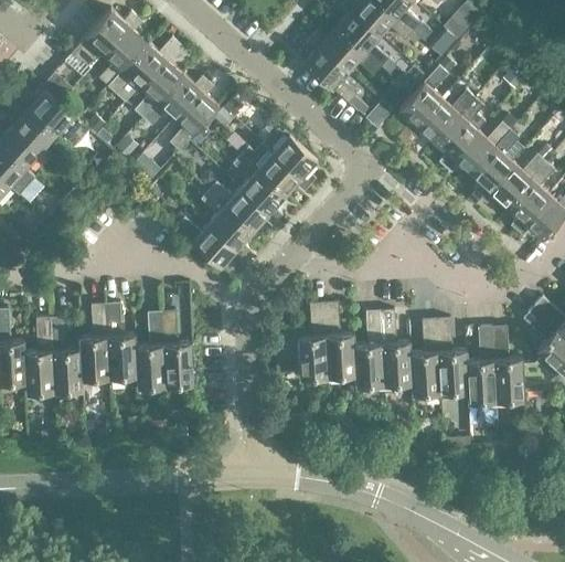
[(420,39),(377,0),(359,0),(358,3),(353,0),(344,0),(343,1),(381,34),(388,24),(405,40),(406,38),(415,45),(420,39)]
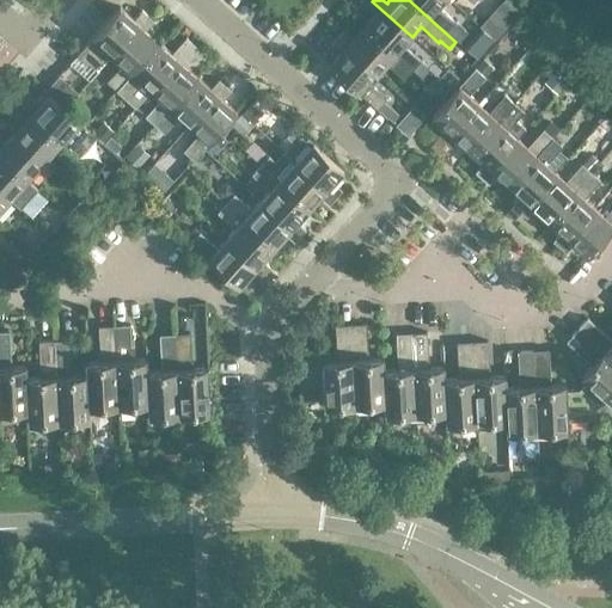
[(445,0),(409,0),(456,42),(463,34),(454,26),(456,24),(438,8),(445,0)]
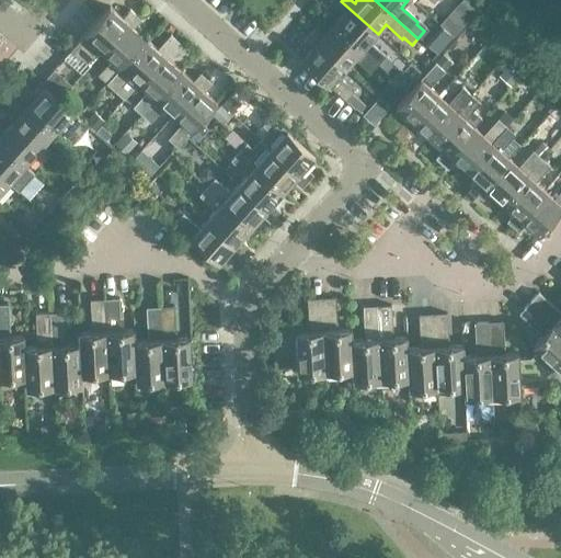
[(378,34),(341,1),(336,7),(344,14),(334,26),(378,66),(388,75),(395,68),(385,59),(386,57),(369,43),(378,34)]
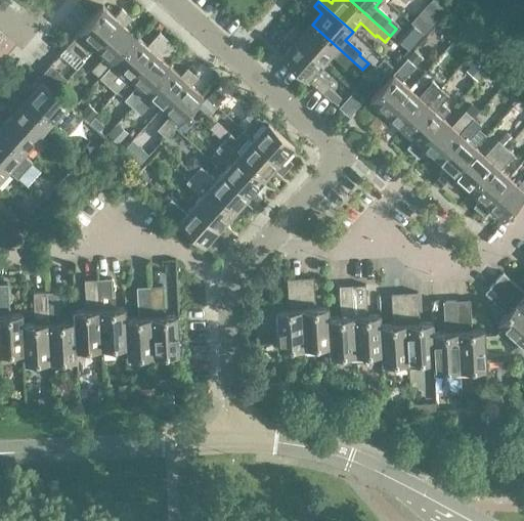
[(103,8),(67,50),(75,57),(88,42),(97,50),(127,16),(122,11),(115,18),(103,8)]
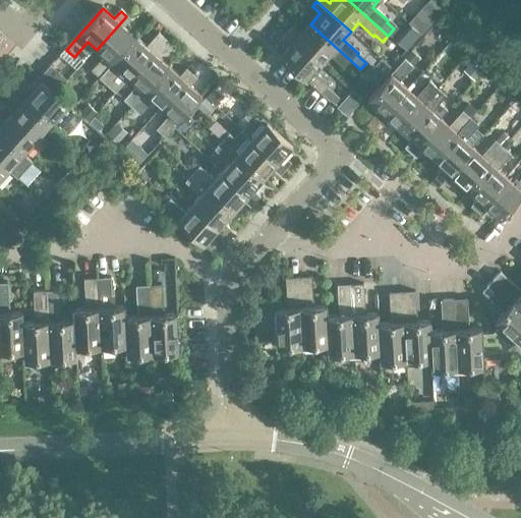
[(126,16),(97,50),(105,57),(92,72),(100,79),(136,38),(124,27),(131,20),(126,16)]
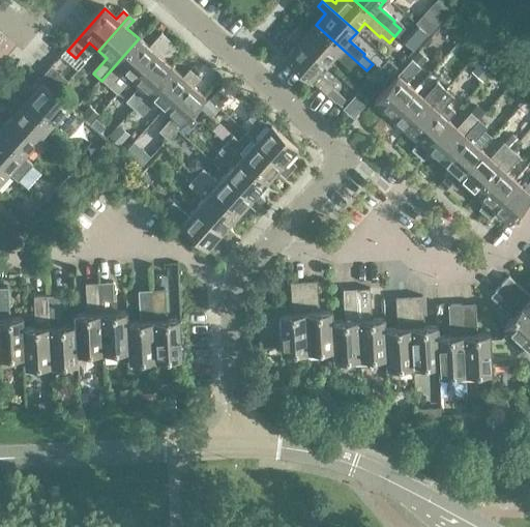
[(415,50),(436,26),(427,18),(405,40),(415,50)]
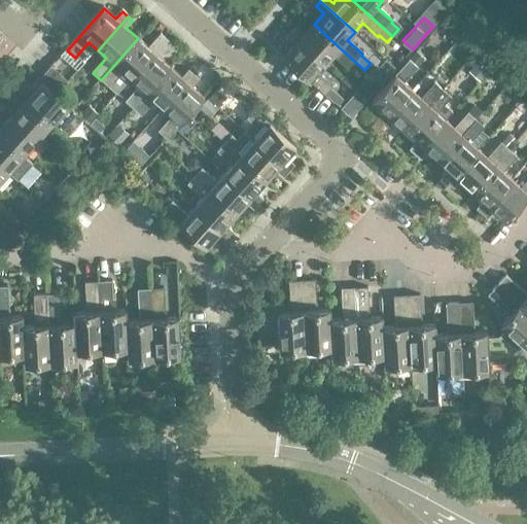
[(355,62),(314,25),(304,36),(295,29),(291,34),(325,65),(332,57),(348,70),(355,62)]
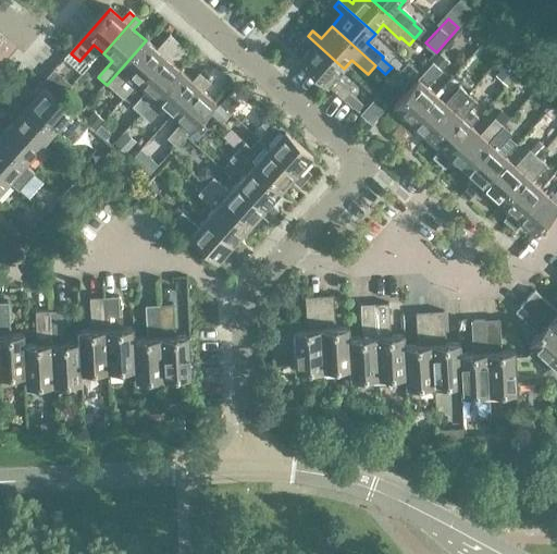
[(344,69),(308,36),(302,42),(310,49),(299,62),(344,101),(351,93),(336,77),(344,69)]
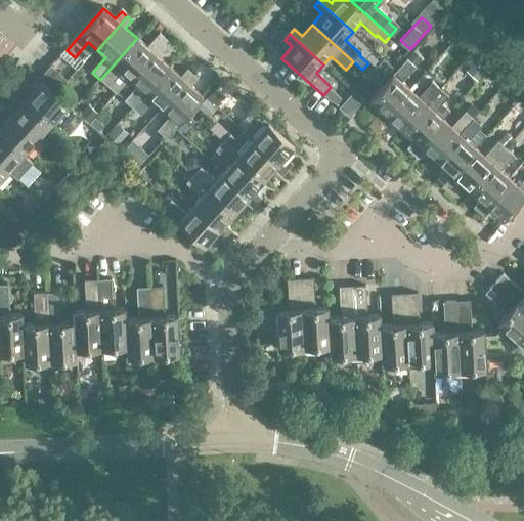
[(130,79),(160,45),(155,40),(147,48),(137,38),(100,80),(116,94),(130,79)]
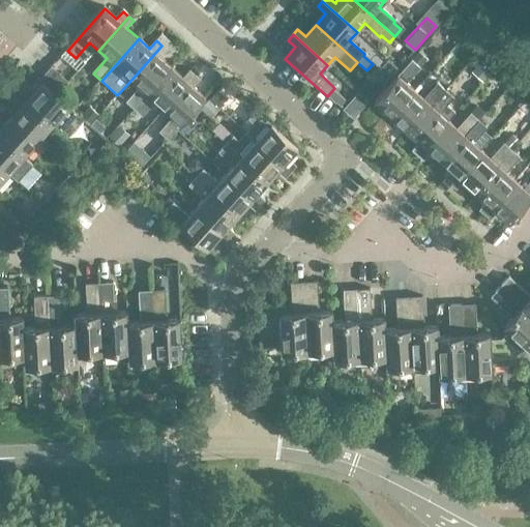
[(162,46),(131,80),(140,88),(126,103),(135,110),(172,68),(160,58),(167,51),(162,46)]
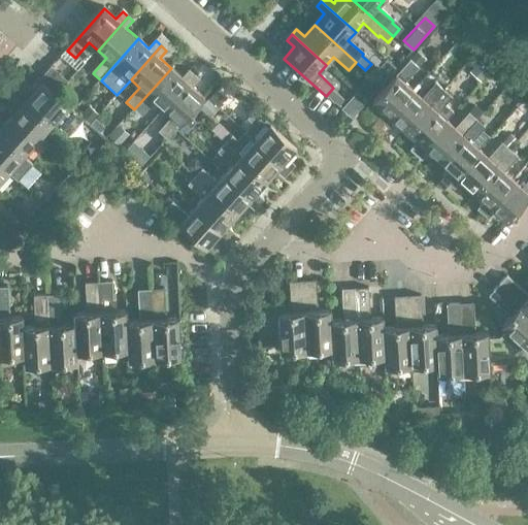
[(409,61),(372,102),(385,112),(377,121),(383,125),(414,91),(404,84),(419,68),(409,61)]
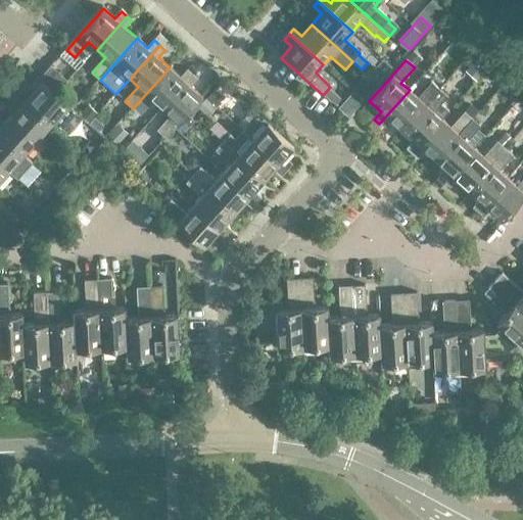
[(170,67),(133,108),(140,115),(154,100),(162,108),(192,75),(187,69),(180,78),(170,67)]
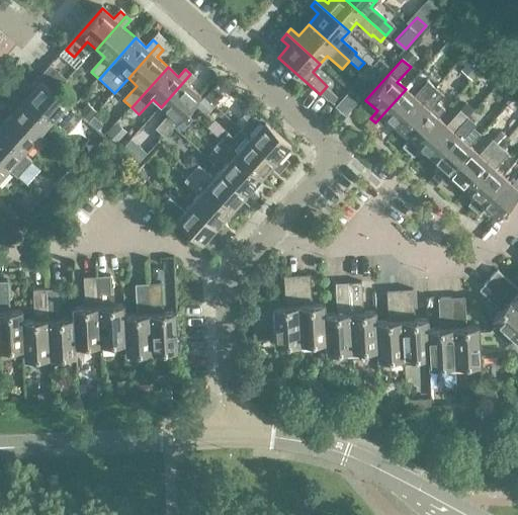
[(190,74),(161,107),(169,114),(156,130),(164,138),(200,96),(189,86),(195,79),(190,74)]
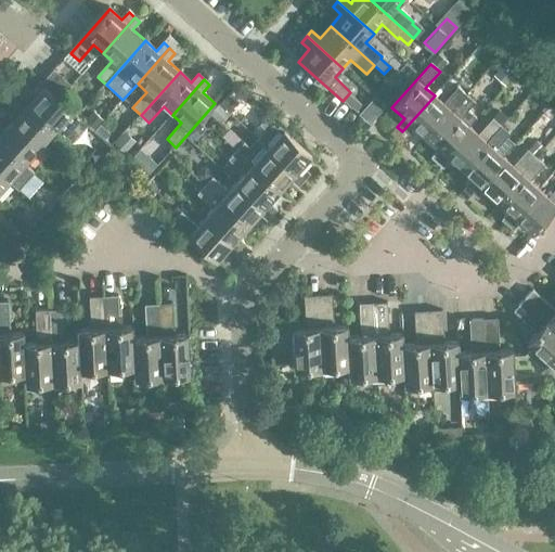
[(81,120),(44,88),(36,97),(20,82),(12,91),(56,130),(65,139),(81,120)]
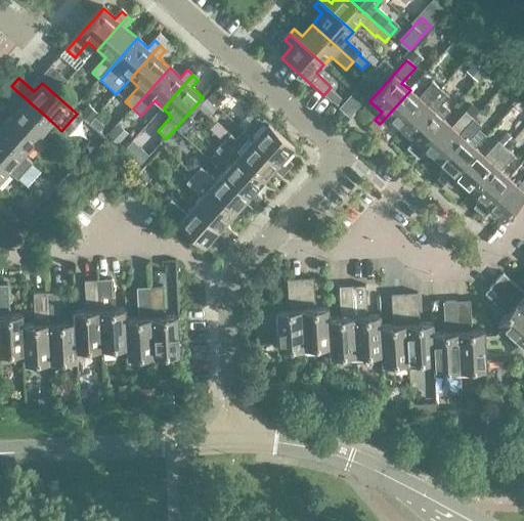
[(52,87),(58,92),(67,83),(60,78),(52,87)]
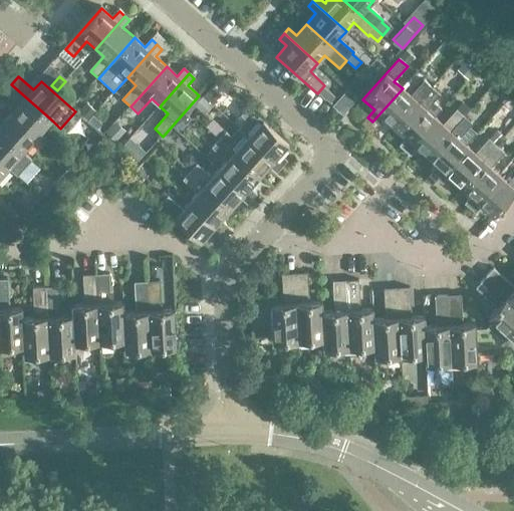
[(403,88),(372,121),(377,126),(384,119),(396,129),(432,88),(424,81),(411,96),(403,88)]
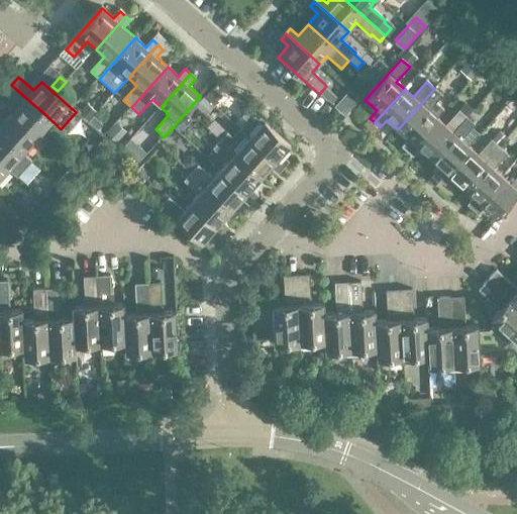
[(434,89),(398,129),(409,139),(402,147),(407,151),(437,118),(429,111),(447,90),(439,83),(434,89)]
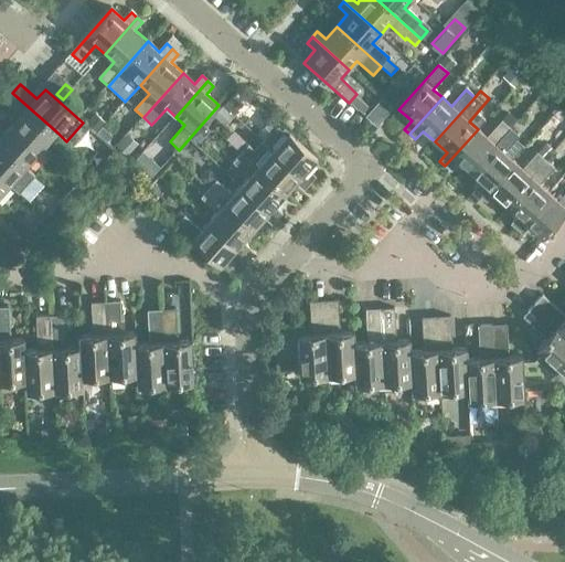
[(57,133),(12,93),(4,102),(21,116),(13,125),(41,150),(57,133)]
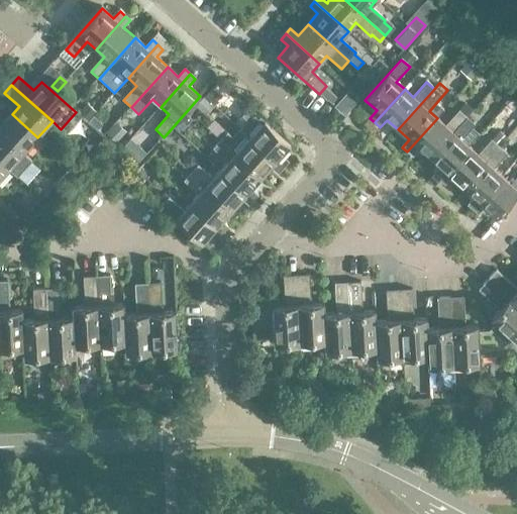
[(219,96),(210,88),(204,95),(212,103),(219,96)]
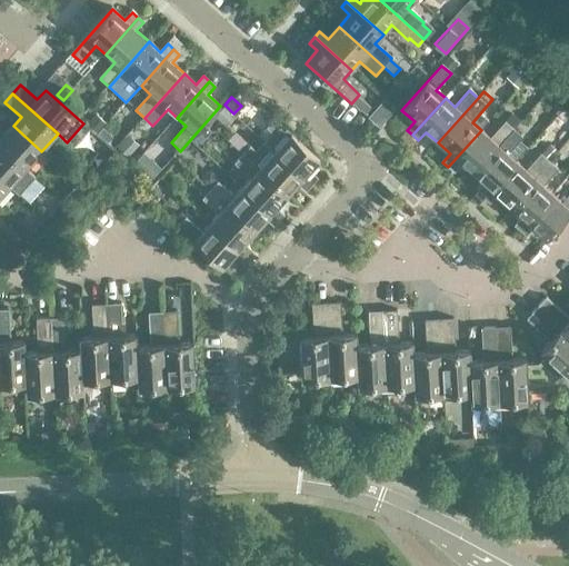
[(481,130),(448,167),(453,172),(461,164),(473,175),(513,130),(519,123),(511,117),(491,139),(481,130)]
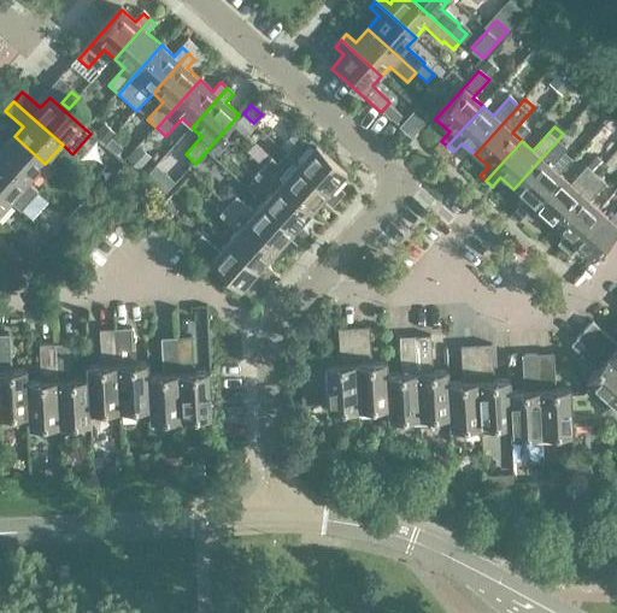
[(346,174),(298,129),(289,140),(295,145),(288,153),(289,154),(287,155),(298,165),(338,201),(344,195),(334,187),(346,174)]
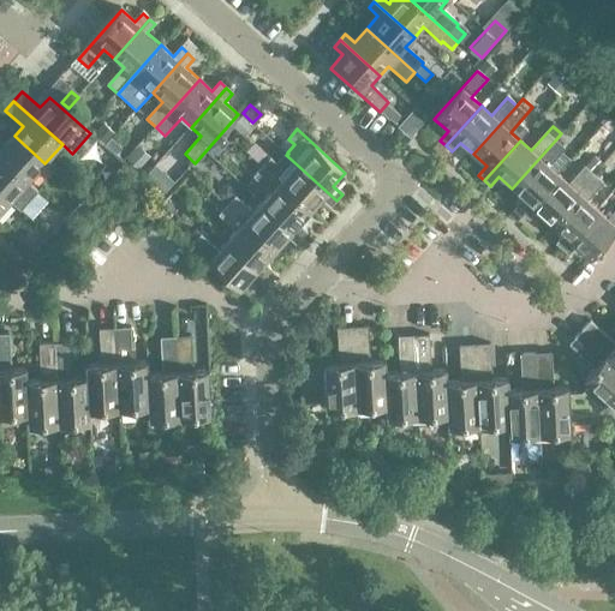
[(113,142),(105,133),(97,141),(107,149),(113,142)]
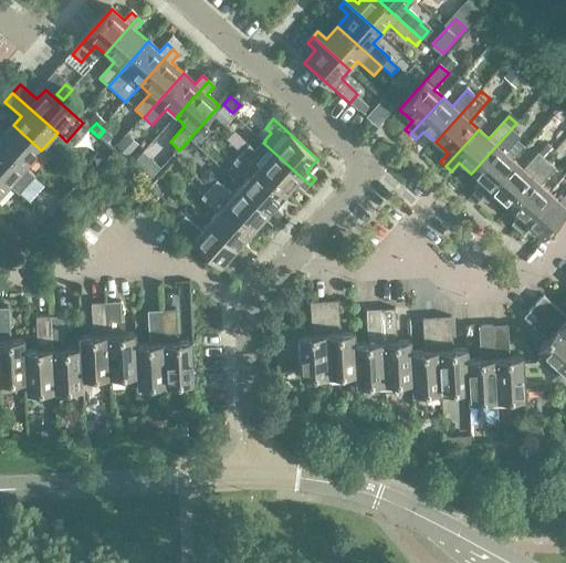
[(41,150),(13,125),(4,135),(0,131),(0,145),(25,168),(41,150)]
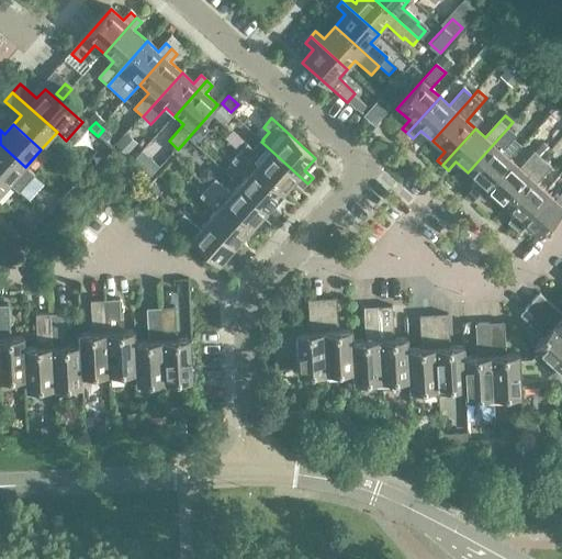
[(198,145),(206,135),(199,127),(190,137),(198,145)]
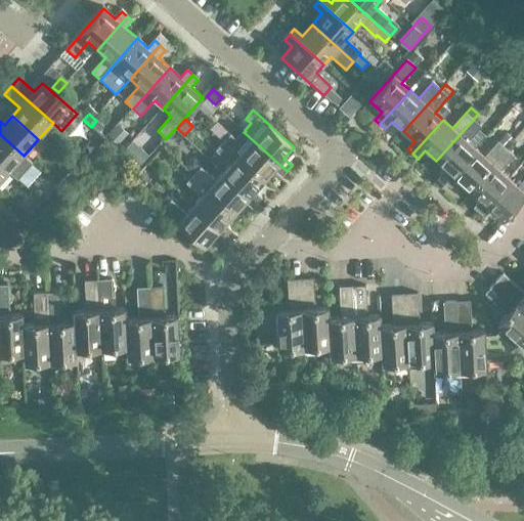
[(473,120),(436,161),(447,171),(440,178),(445,183),(476,149),(468,142),(481,127),(473,120)]
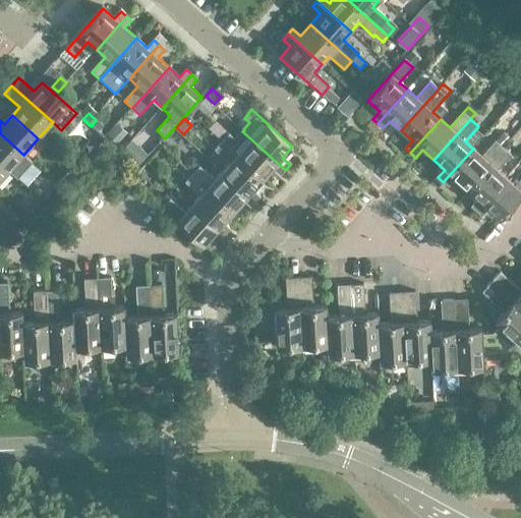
[(23,155),(0,133),(0,163),(8,171),(17,179),(33,163),(23,155)]
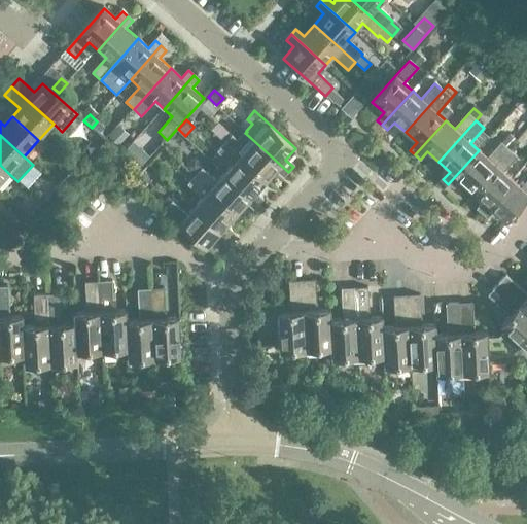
[(232,137),(224,144),(266,181),(276,170),(283,177),(288,172),(254,141),(246,149),(232,137)]
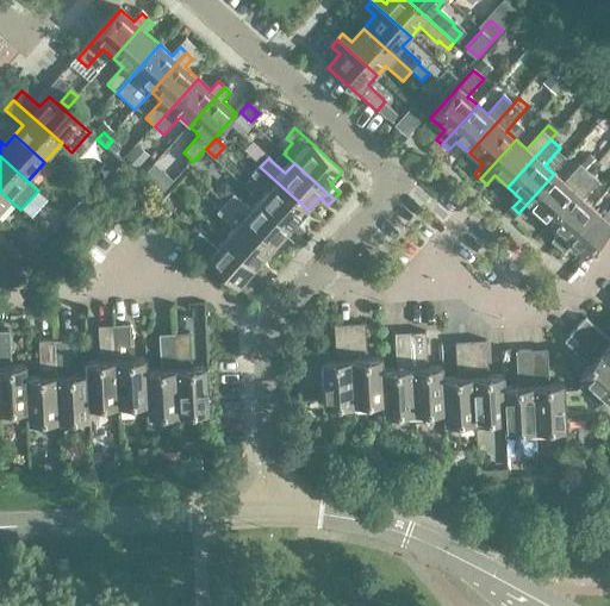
[(554,174),(518,213),(526,219),(533,210),(546,222),(589,174),(580,166),(565,183),(554,174)]
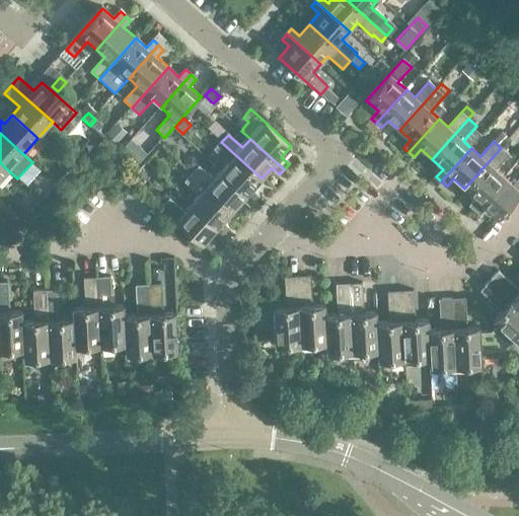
[(262,178),(221,142),(214,150),(228,163),(221,171),(254,202),(258,197),(251,190),(262,178)]
